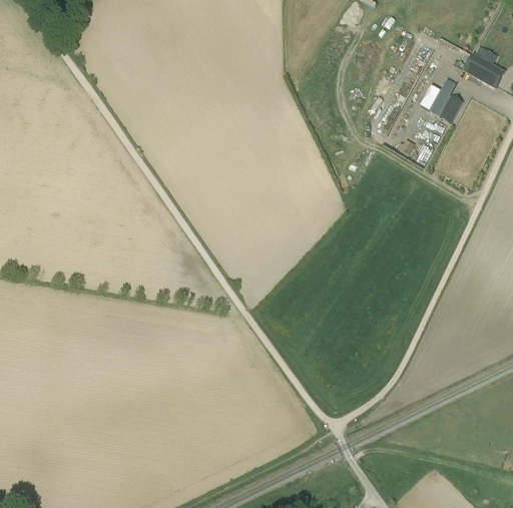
[(498,83),(506,69),(492,62),(497,53),(483,46),(478,54),(473,51),(462,70),(495,88),(498,83)]
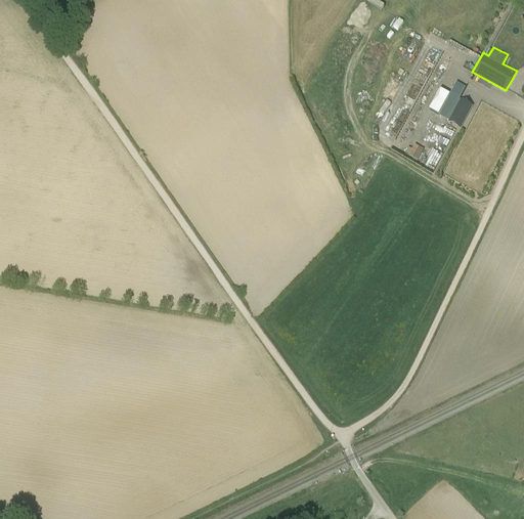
[(440,85),(429,105),(439,111),(450,91),(440,85)]
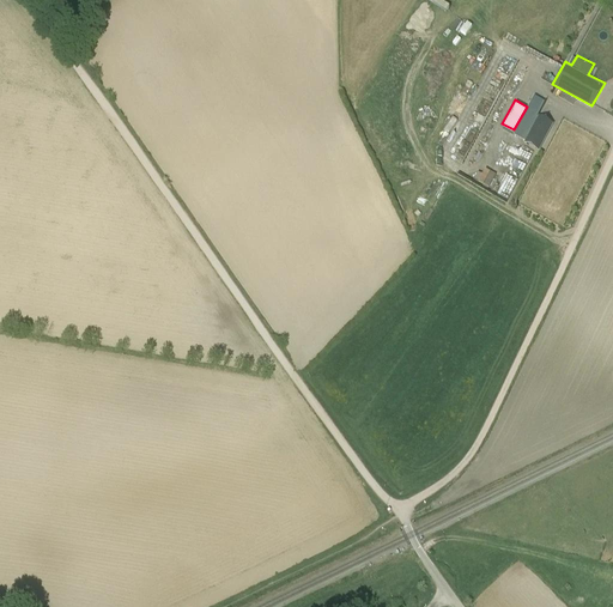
[(530,121),(522,135),(525,137),(523,139),(539,147),(553,120),(538,111),(533,121),(530,121)]
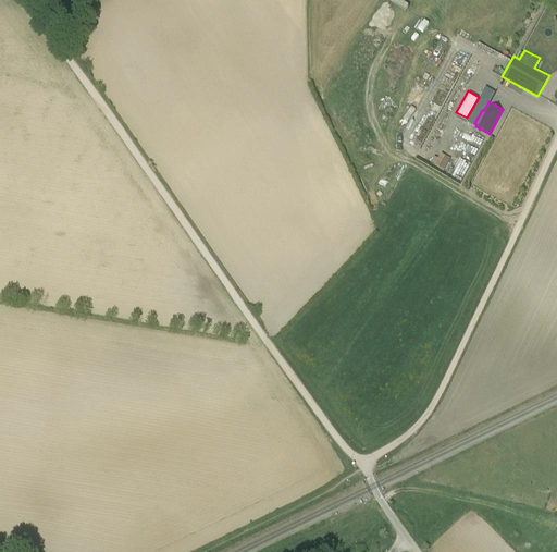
[(445,164),(450,154),(441,148),(435,160),(445,164)]
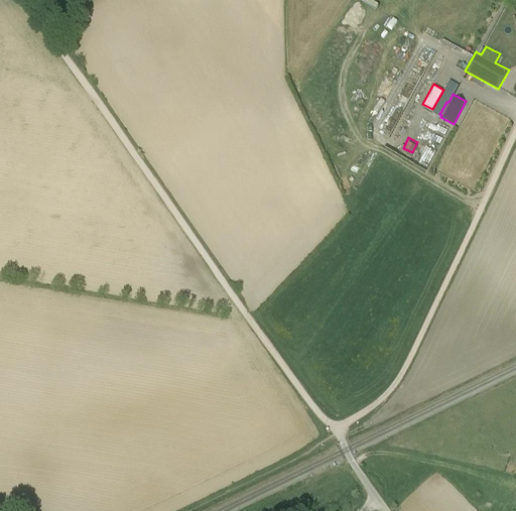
[(428,142),(421,155),(429,160),(436,147),(428,142)]
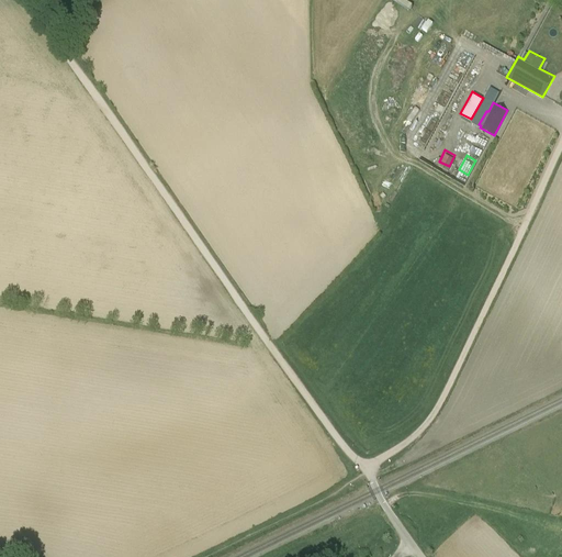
All buildings are outlined.
